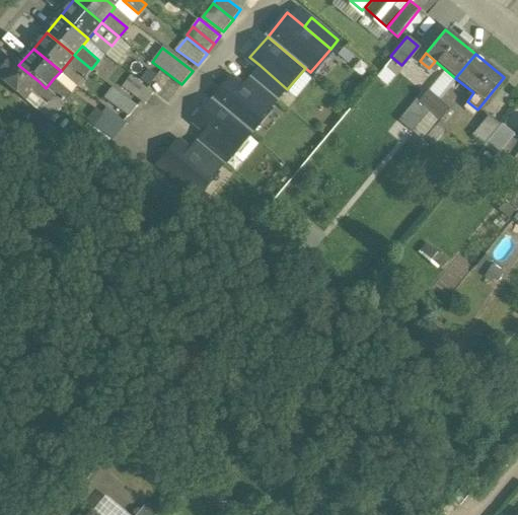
[(91,69),(74,55),(66,65),(82,79),(91,69)]
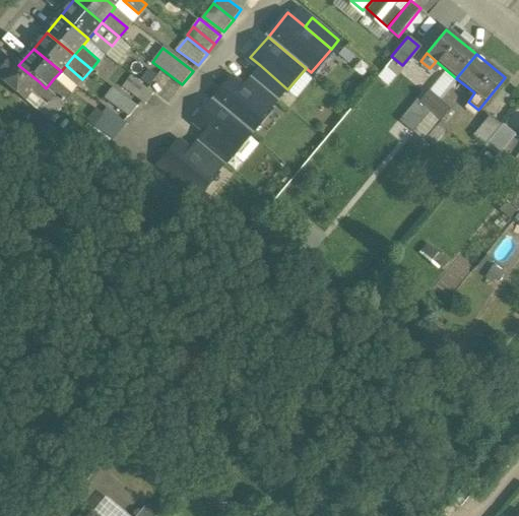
[(19,64),(11,58),(0,71),(0,77),(24,98),(39,81),(18,65),(19,64)]
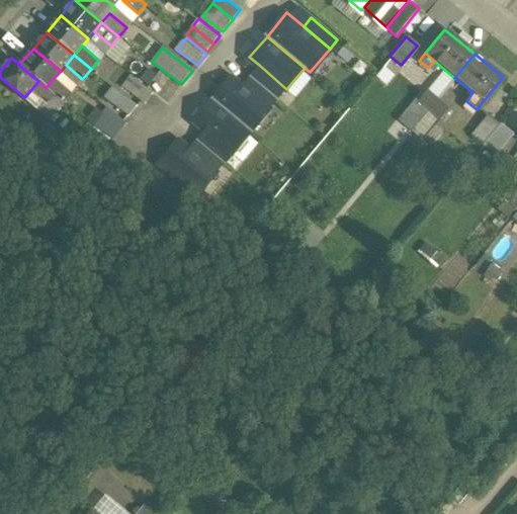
[(278,99),(286,89),(259,65),(250,75),(278,99)]
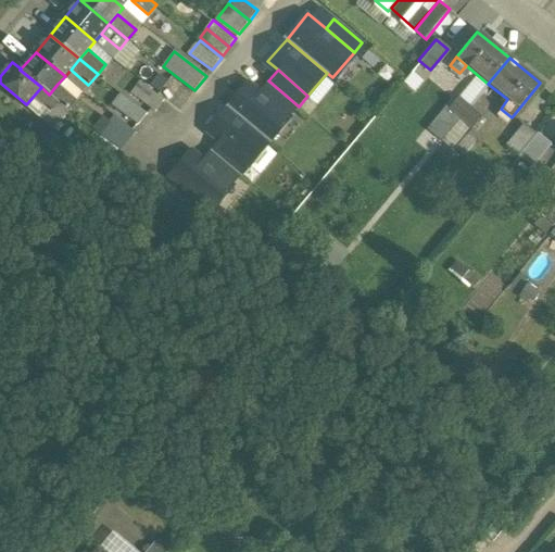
[(268,80),(261,90),(290,115),(299,107),(268,80)]
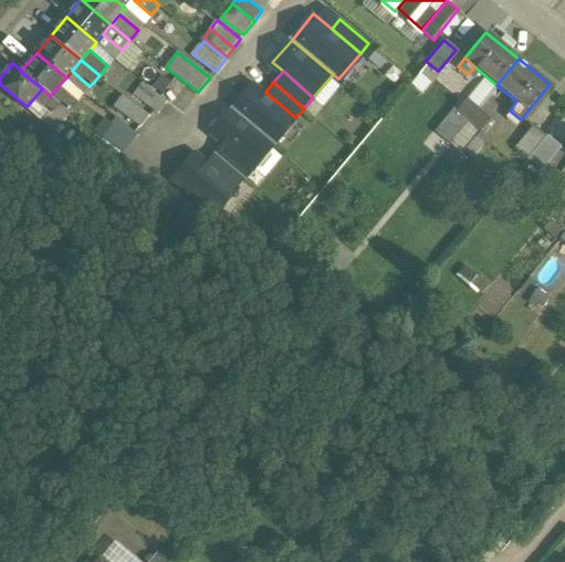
[(274,143),(295,117),(265,92),(253,83),(232,108),(274,143)]
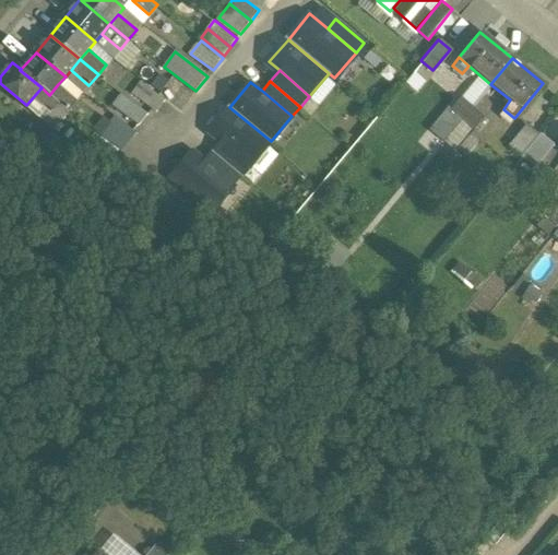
[(166,98),(146,83),(138,94),(157,109),(166,98)]
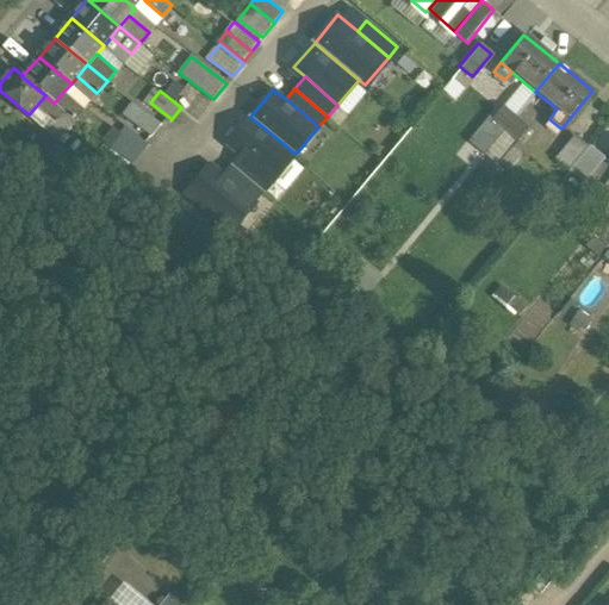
[(84,108),(63,92),(54,104),(64,112),(74,119),(84,108)]
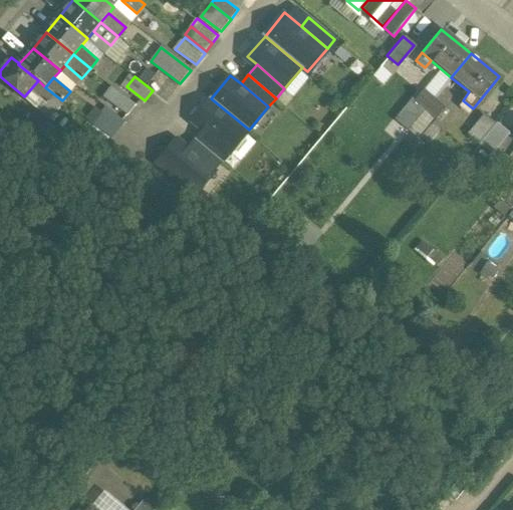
[(45,87),(38,80),(24,96),(35,106),(41,98),(47,103),(54,94),(45,87)]
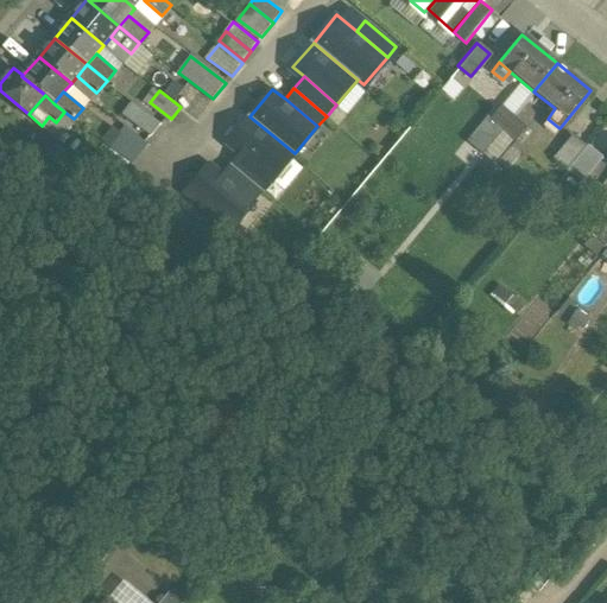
[(160,122),(132,101),(122,114),(151,135),(160,122)]
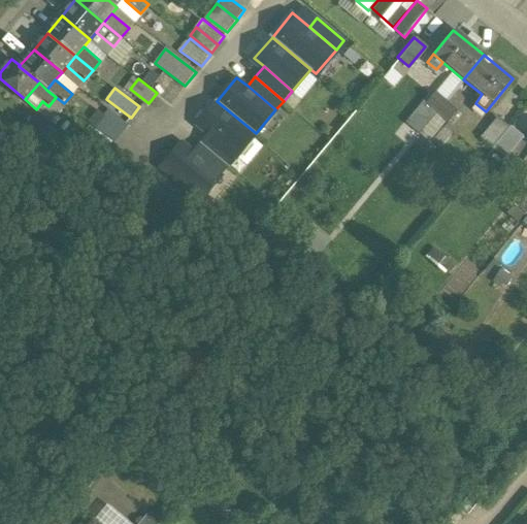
[(445,102),(433,93),(424,104),(435,113),(445,102)]
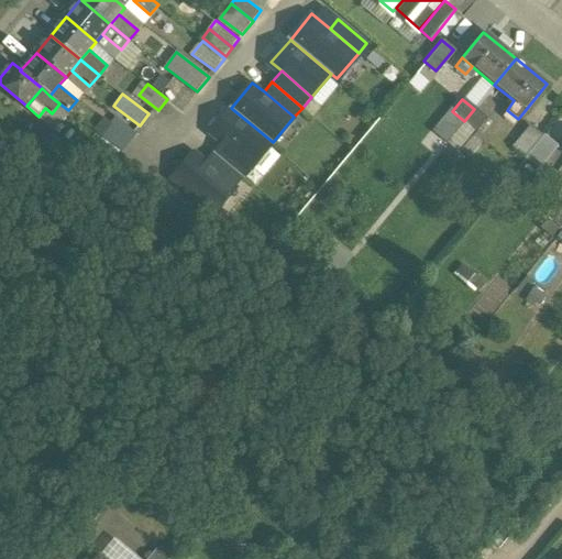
[(52,113),(45,108),(39,117),(53,129),(68,111),(68,110),(59,103),(52,113)]
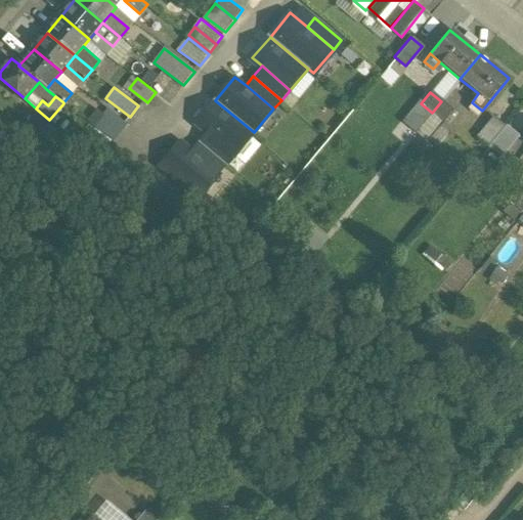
[(197,123),(207,131),(235,155),(254,132),(215,100),(197,123)]
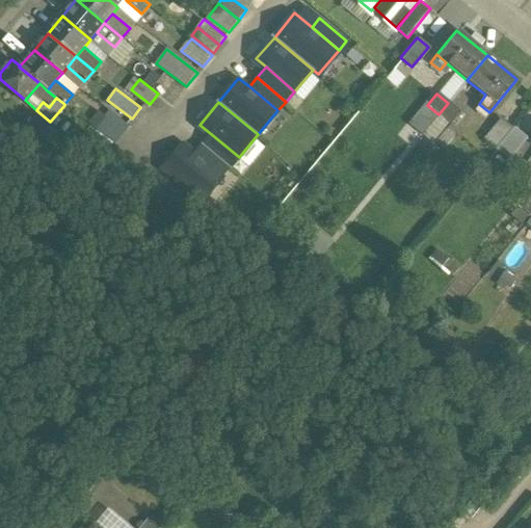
[(458,112),(448,103),(439,114),(449,124),(458,112)]
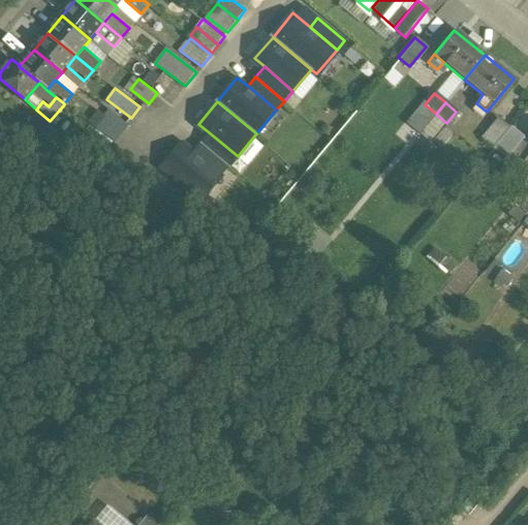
[(436,114),(425,104),(420,110),(432,119),(436,114)]
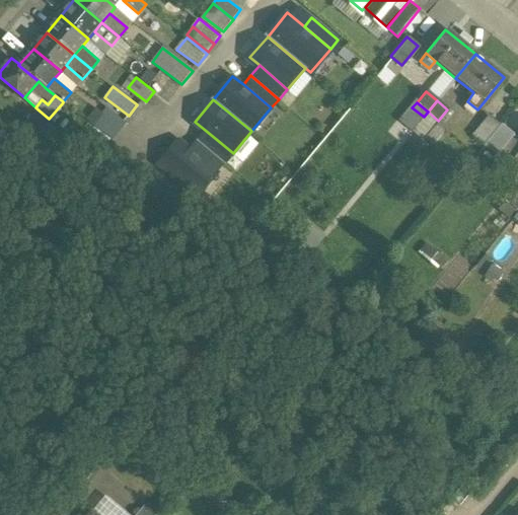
[(121,129),(101,115),(102,113),(96,107),(87,120),(113,139),(121,129)]
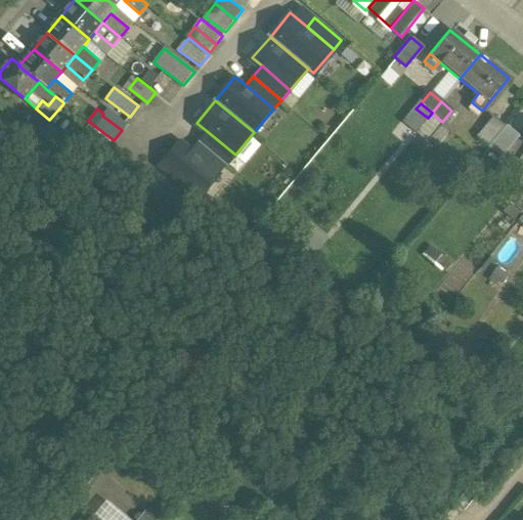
[(127,123),(107,109),(103,114),(102,116),(122,130),(127,123)]
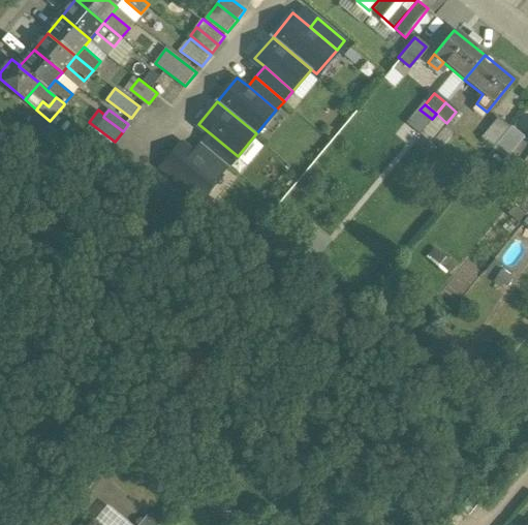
[(497,118),(482,137),(494,148),(510,128),(497,118)]
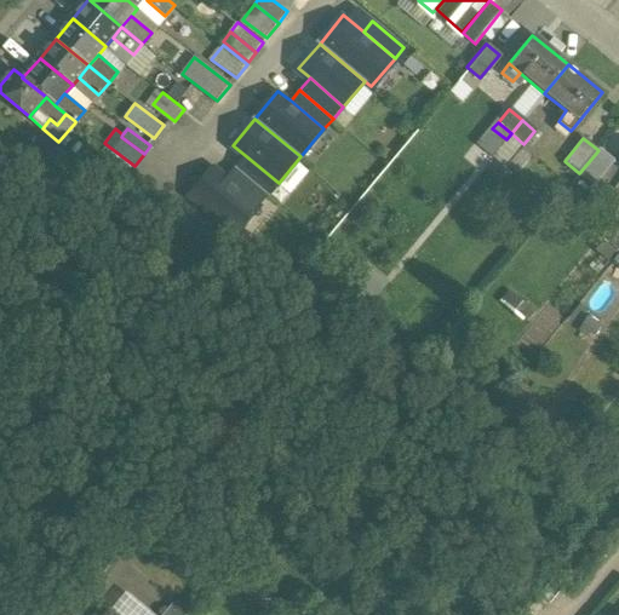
[(599,150),(579,173),(594,184),(612,161),(599,150)]
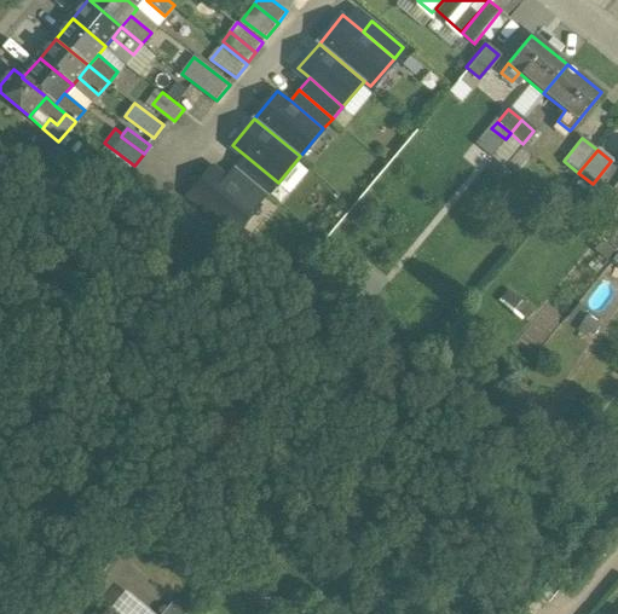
[(269,195),(278,183),(244,155),(235,167),(269,195)]
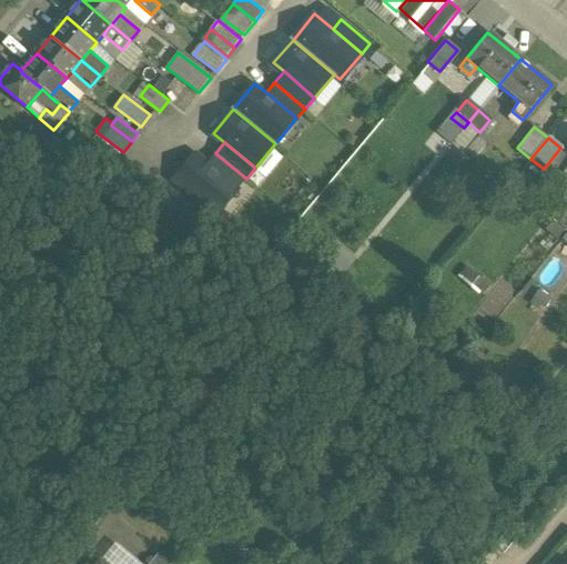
[(218,213),(238,189),(208,163),(195,153),(175,179),(218,213)]
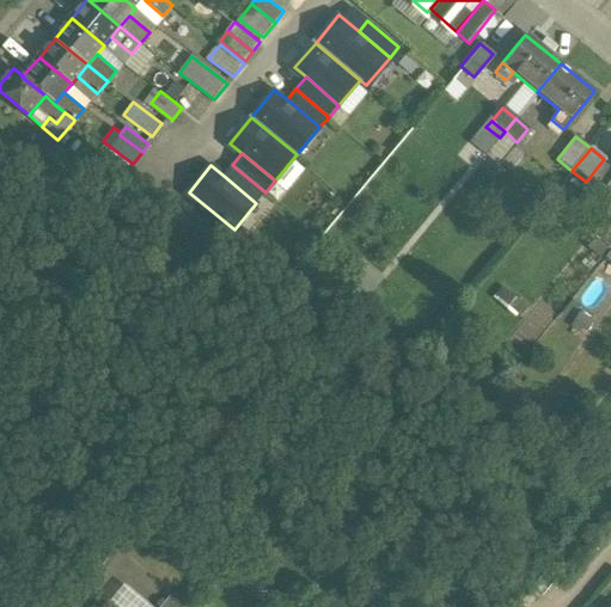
[(232,165),(224,176),(256,203),(266,192),(232,165)]
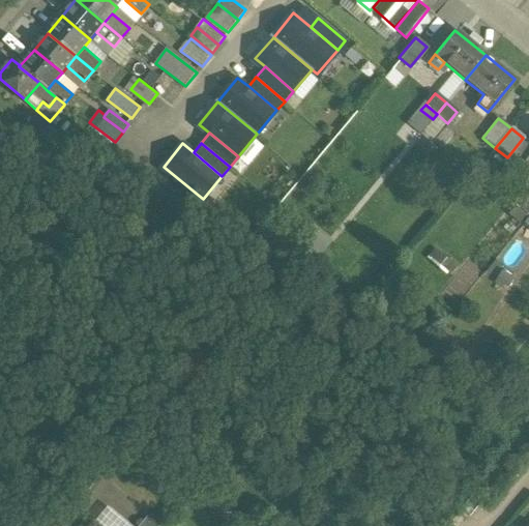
[(481,502),(473,495),(464,506),(472,514),(481,502)]
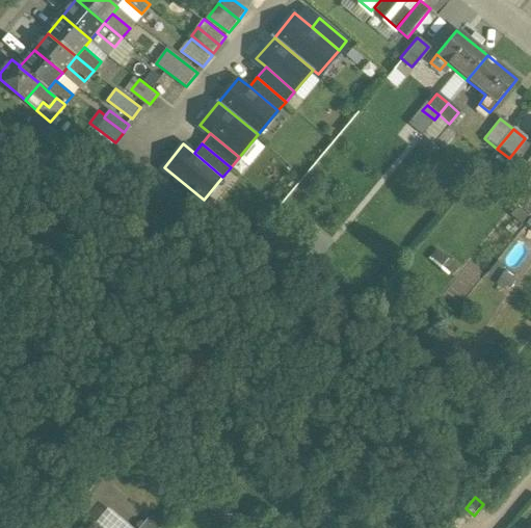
[(460,527),(469,520),(460,513),(447,527),(460,527)]
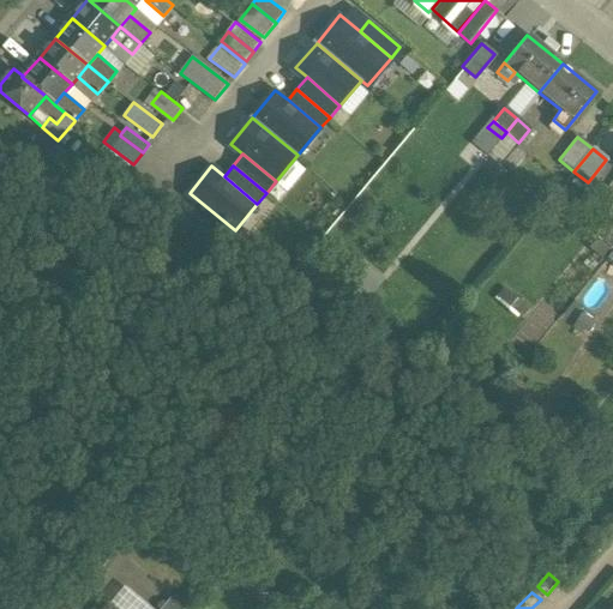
[(172,596),(160,608),(182,608),(185,607),(172,596)]
